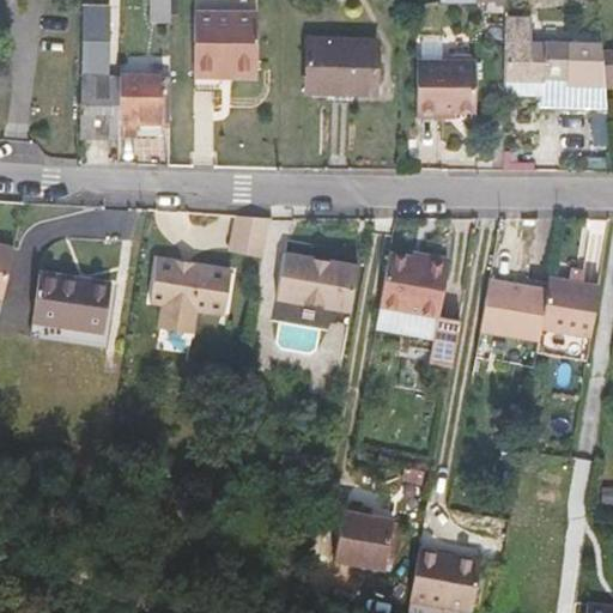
[(150,0),(150,22),(169,22),(169,0),(150,0)]
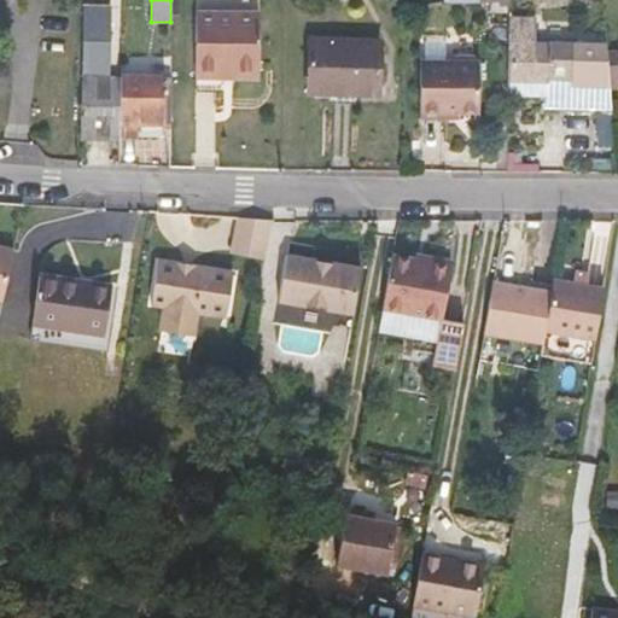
[(85,9),(83,138),(120,139),(120,136),(121,75),(121,71),(106,71),(106,9),(85,9)]
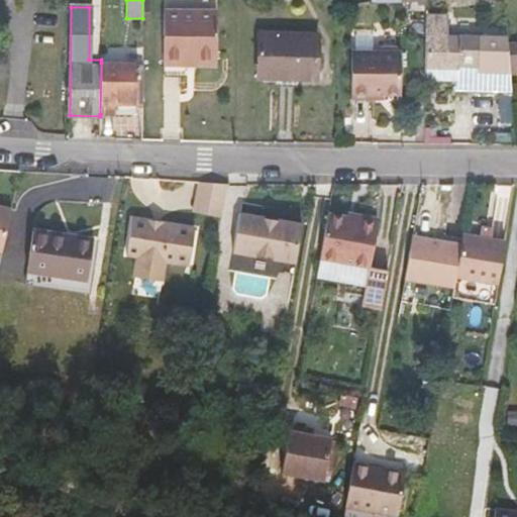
[(164,9),(163,65),(183,65),(183,55),(215,56),(215,10),(164,9)]
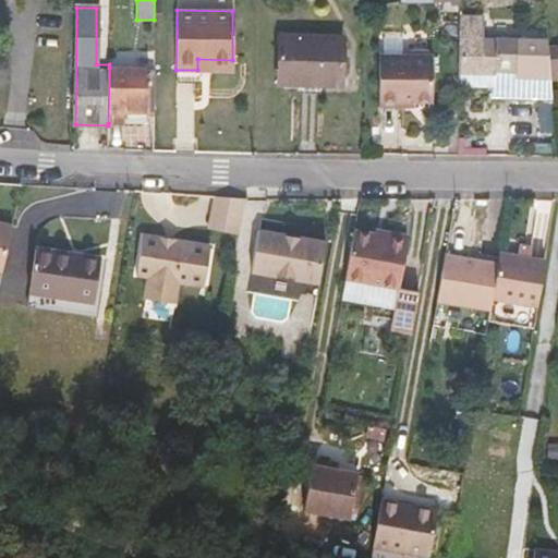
[(279,84),(340,86),(342,39),(281,37),(279,84)]
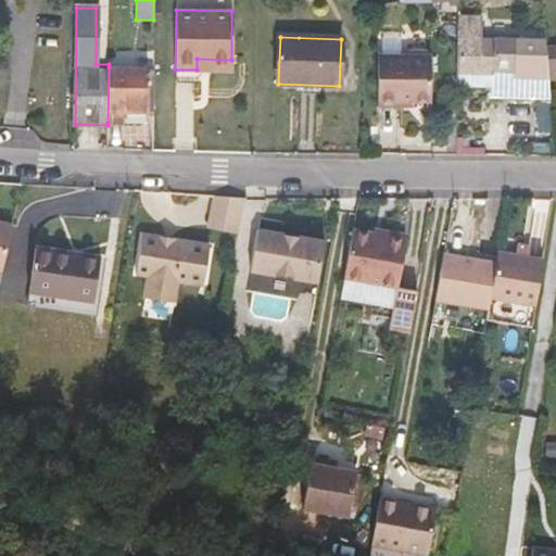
[(490,73),(489,98),(550,100),(547,77),(547,71),(545,48),(544,39),(457,38),(457,71),(490,73)]
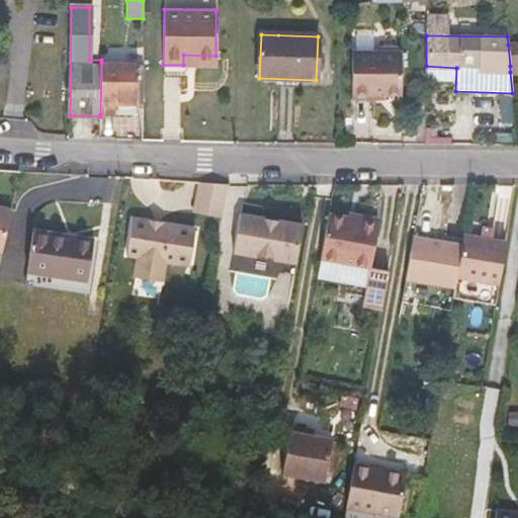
[(517,44),(508,45),(510,66),(517,65),(517,44)]
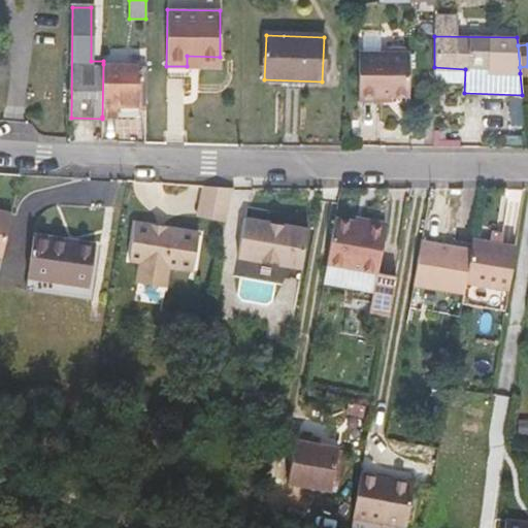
[(391,99),(391,95),(409,95),(408,52),(361,52),(361,99),(391,99)]
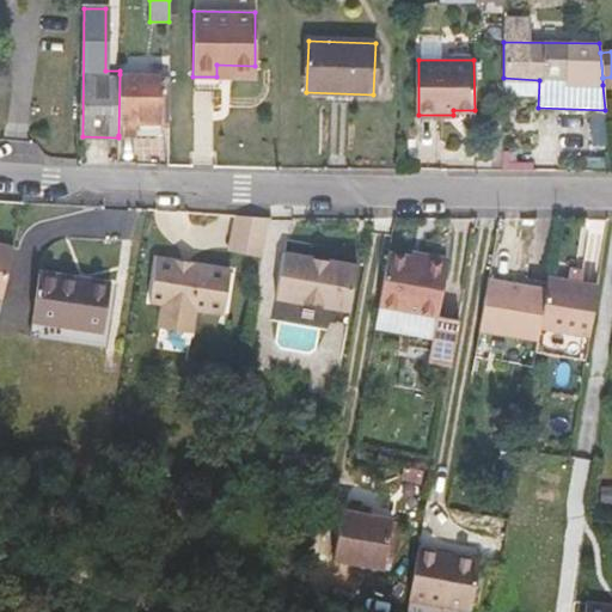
[(216,77),(254,78),(255,66),(216,65),(216,77)]
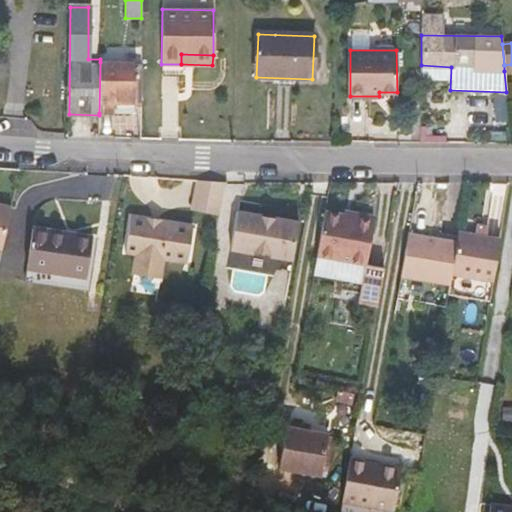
[(112,114),(112,101),(140,102),(141,63),(100,62),(99,113),(112,114)]
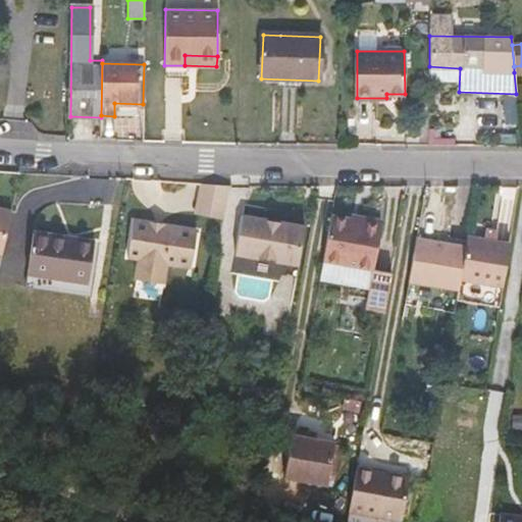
[(194,212),(221,218),(228,187),(200,185),(194,212)]
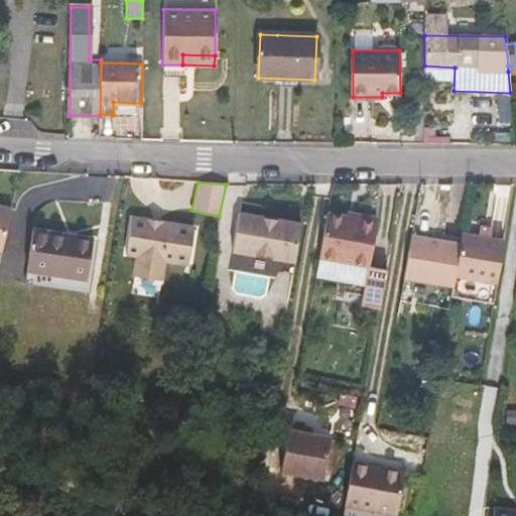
[(0,243),(10,206),(0,204),(0,243)]
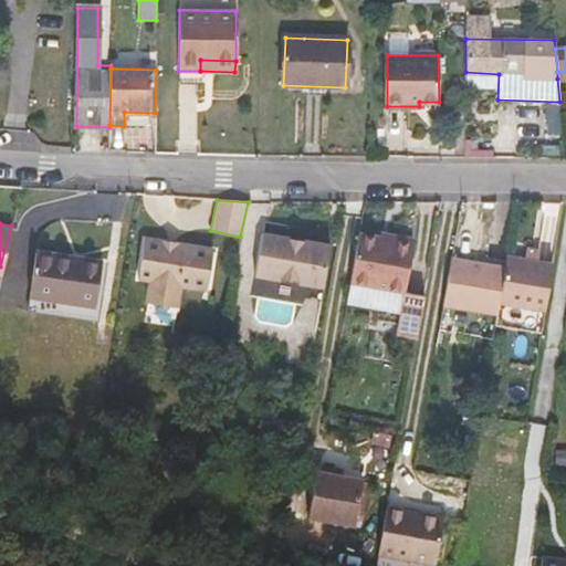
[(260,237),(253,278),(322,289),(328,248),(260,237)]
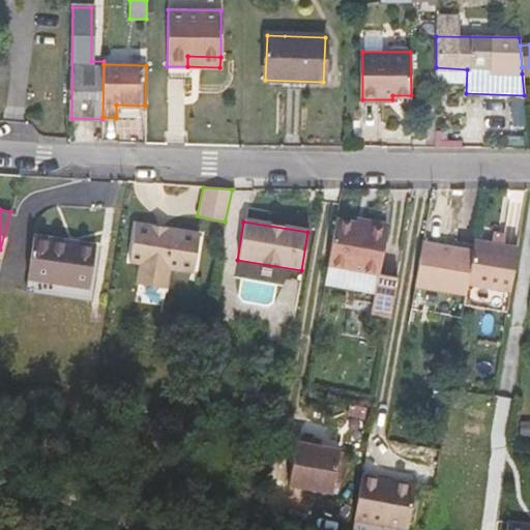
[(376,275),(382,230),(332,223),(326,268),(376,275)]
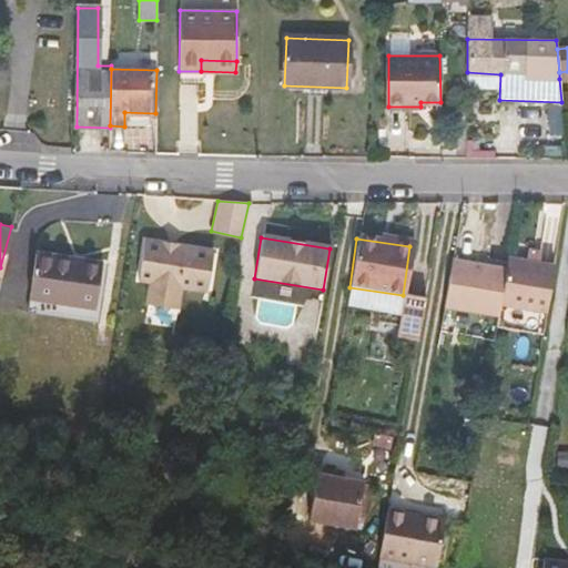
[(181,288),(208,293),(214,251),(145,241),(139,282),(151,284),(148,306),(178,311),(181,288)]
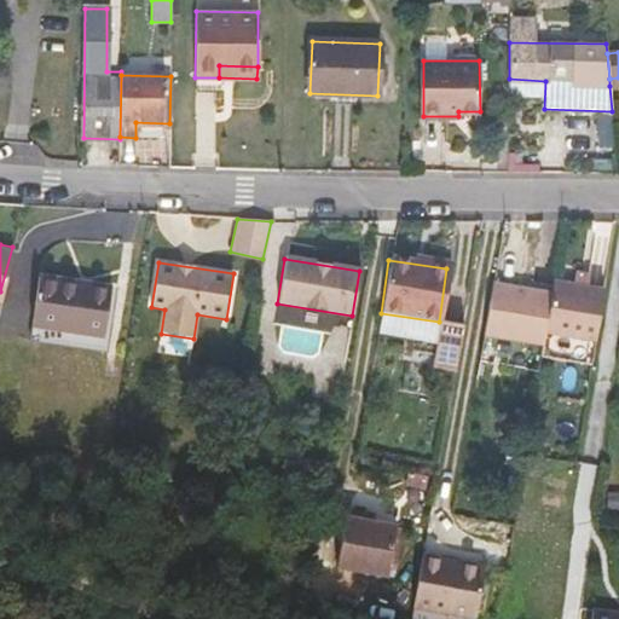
[(574,270),(573,282),(553,279),(553,283),(551,293),(545,330),(597,339),(606,287),(586,284),(588,272),(574,270)]
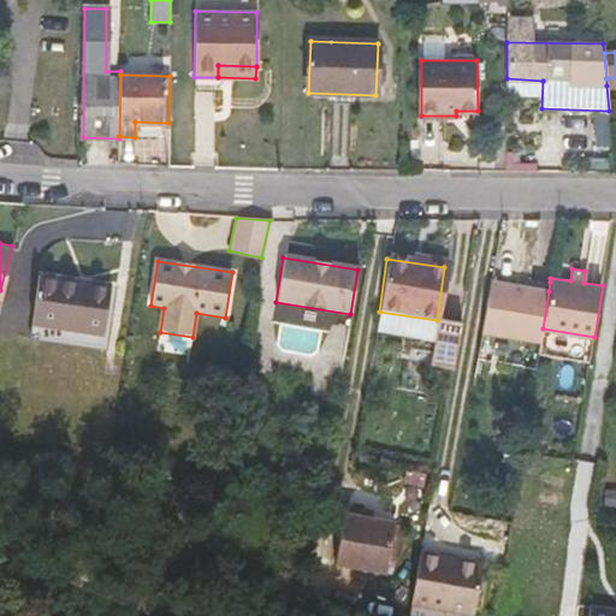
[(111,286),(39,277),(31,321),(104,331),(111,286)]
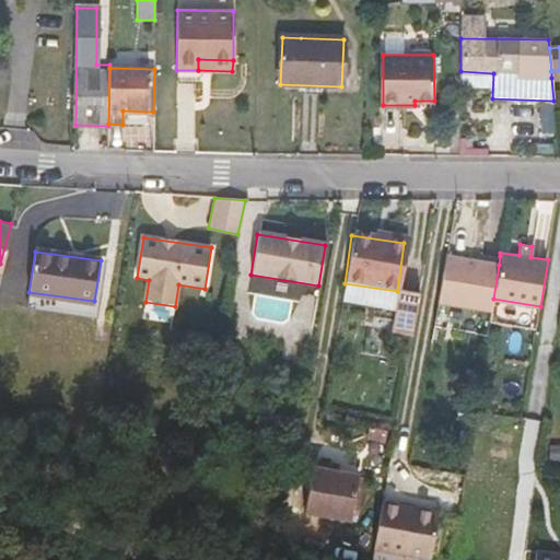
[(500,256),(479,254),(478,261),(499,265),(500,256)]
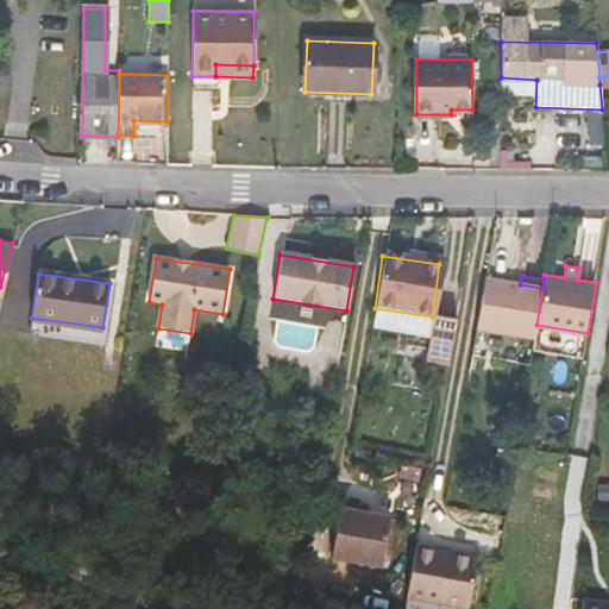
[(520,284),(514,283),(482,278),(475,327),(470,356),(501,360),(529,365),(533,349),(534,338),(537,325),(542,288),(520,284)]
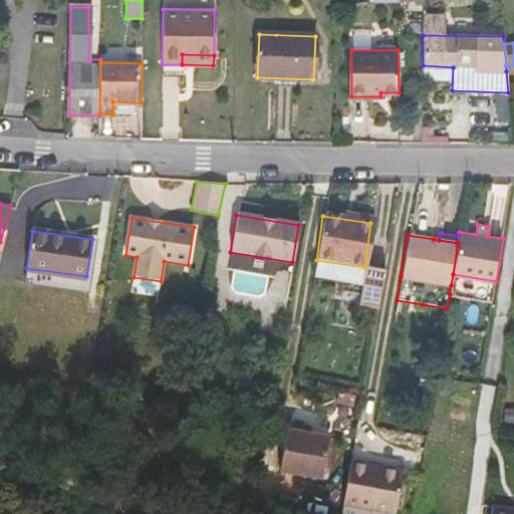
[(381,277),(382,270),(364,267),(363,274),(381,277)]
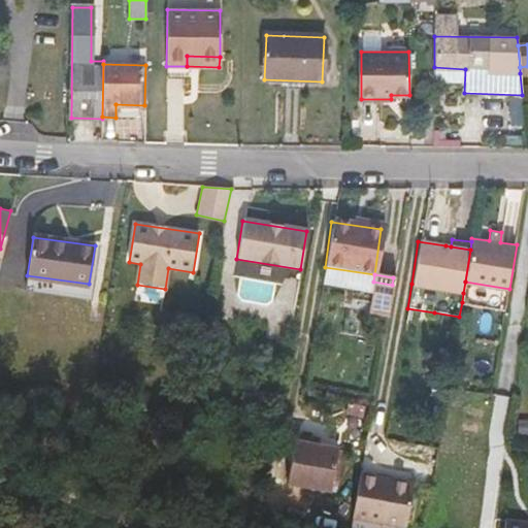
[(26,290),(87,299),(89,284),(27,275),(26,290)]
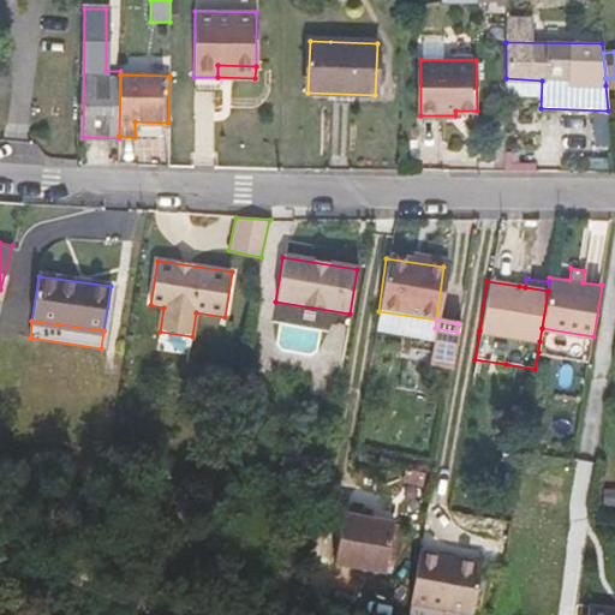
[(452,368),(457,332),(435,328),(430,364),(452,368)]
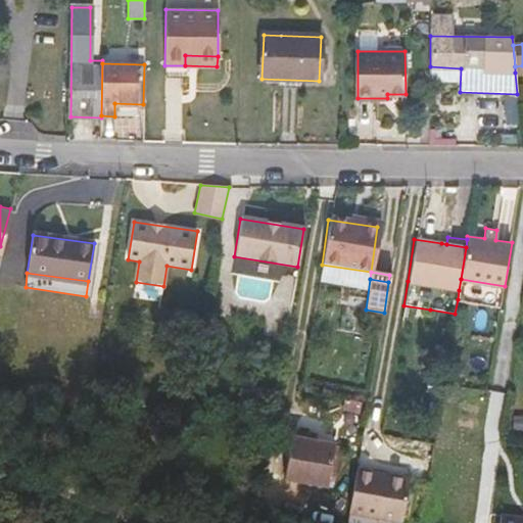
[(501,305),(505,286),(461,279),(459,290),(458,299),(501,305)]
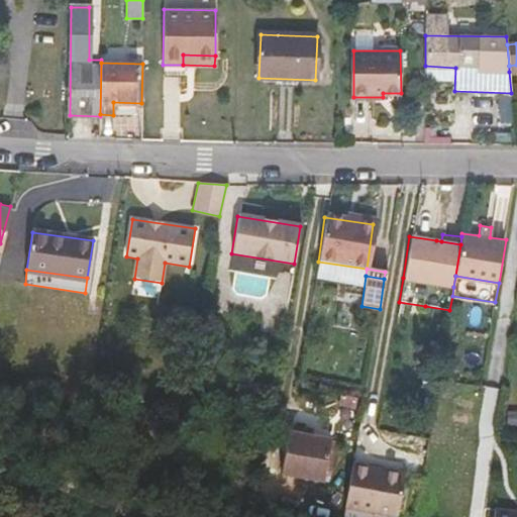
[(326,488),(333,445),(307,441),(308,436),(291,434),(283,482),(326,488)]
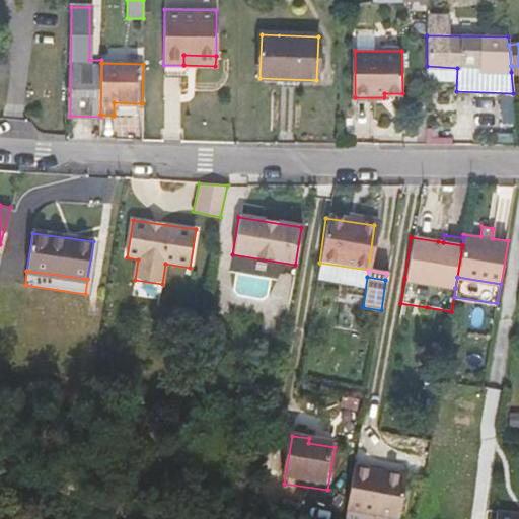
[(351,510),(391,515),(402,516),(409,474),(398,473),(357,468),(351,510)]
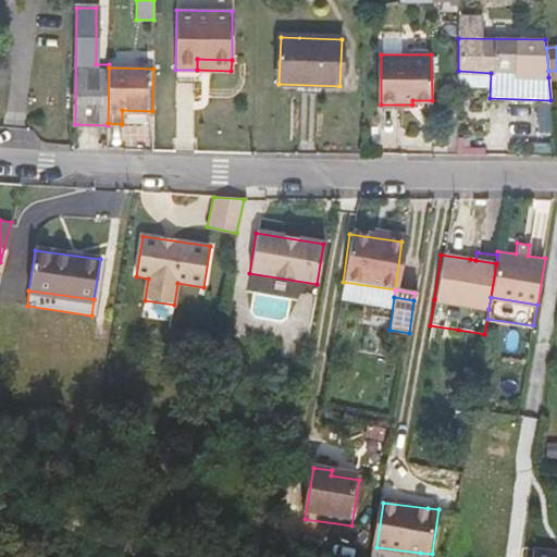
[(556,556),(556,544),(536,543),(534,556),(556,556)]
